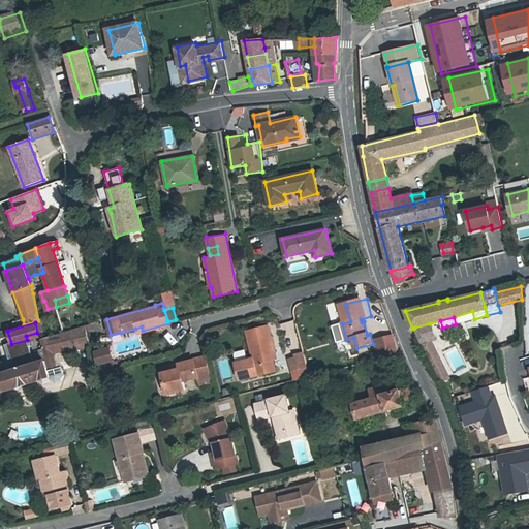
[(91,333),(98,331),(97,322),(89,325),(91,333)]
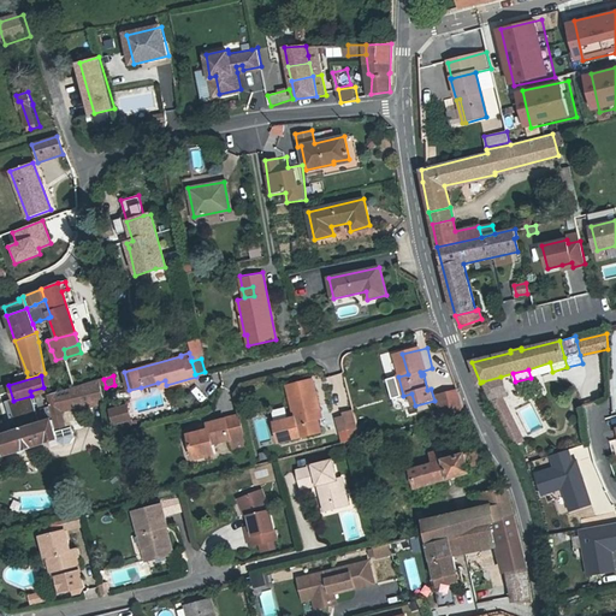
[(505,395),(501,377),(483,381),(490,398),(501,396),(505,395)]
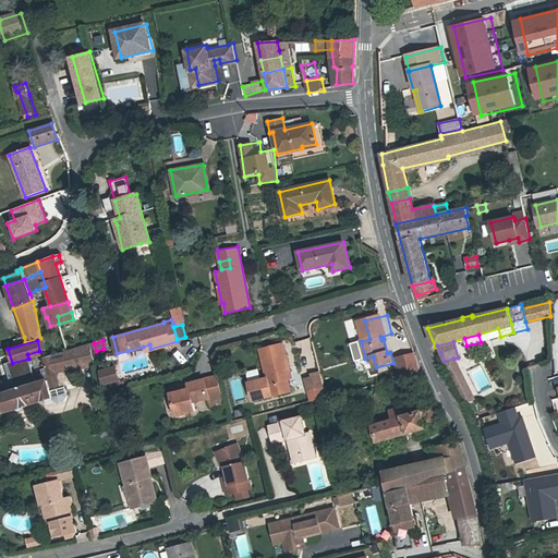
[(261,349),(267,376),(273,395),(273,396),(291,391),(288,378),(286,372),(290,371),(282,342),(261,349)]
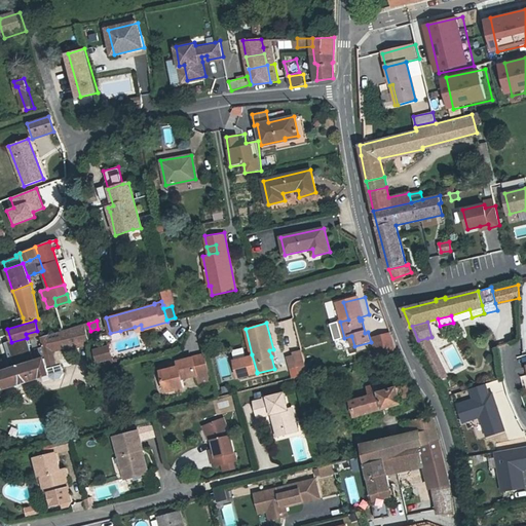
[(63,350),(87,344),(82,326),(40,337),(45,360),(0,374),(0,377),(4,376),(7,388),(49,375),(50,378),(54,380),(60,378),(63,374),(61,365),(55,366),(51,351),(62,349),(63,350)]
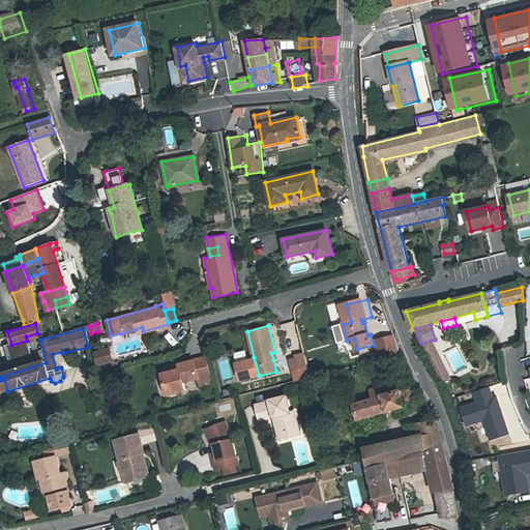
[(395,336),(379,342),(385,359),(403,354),(395,336)]
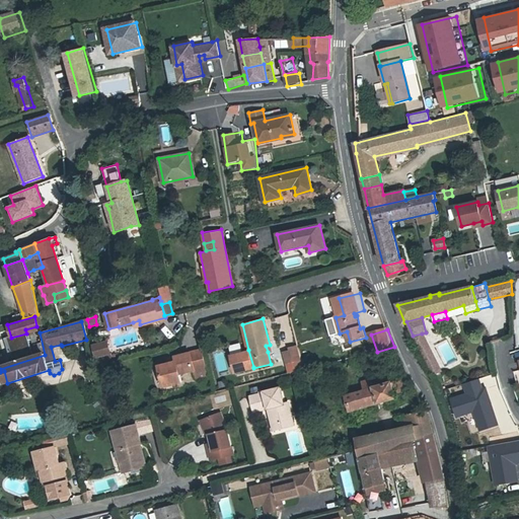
[(422,334),(413,336),(433,375),(441,371),(422,334)]
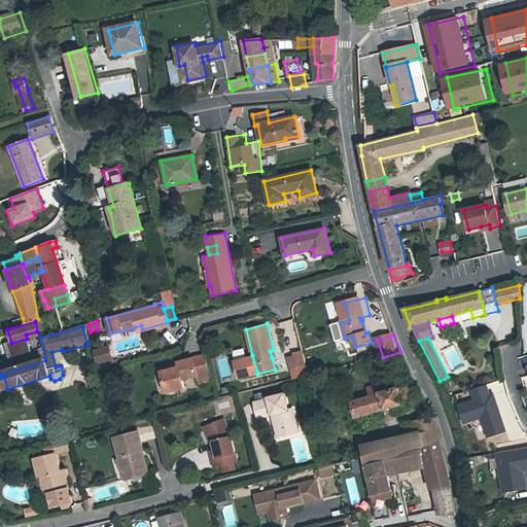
[(93,351),(96,362),(111,358),(108,346),(93,351)]
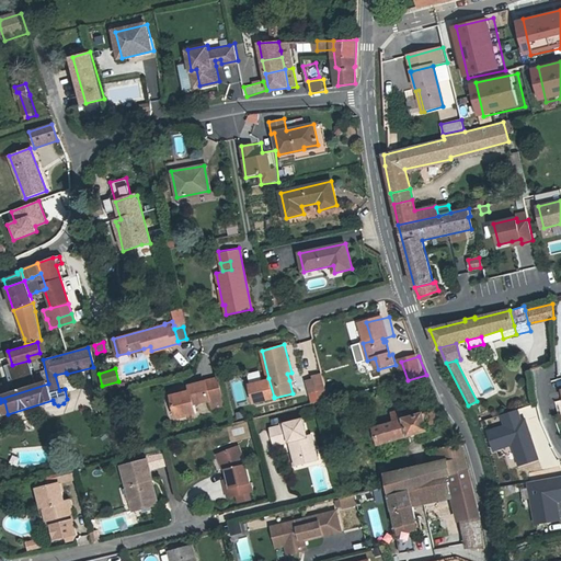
[(46,381),(44,373),(35,376),(38,385),(46,381)]
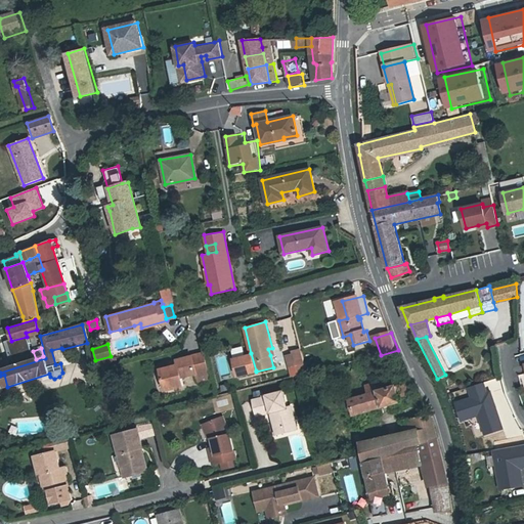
[(293,350),(294,353),(297,365),(305,363),(302,348),(293,350)]
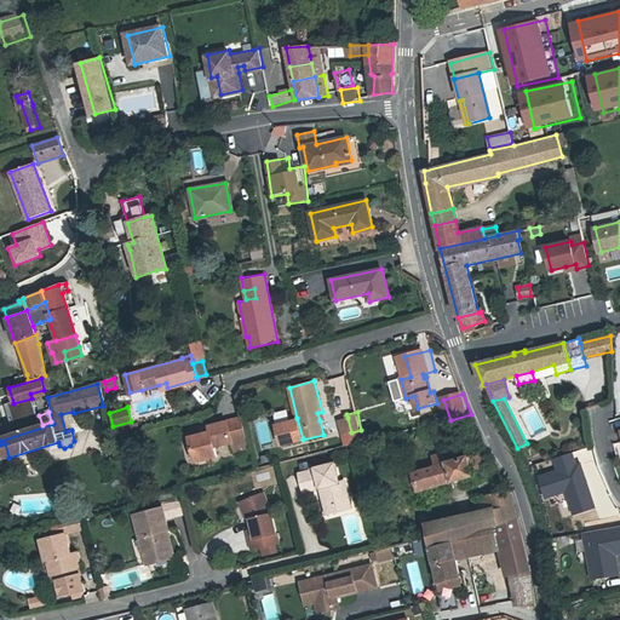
[(207,431),(196,434),(187,436),(193,460),(213,455),(211,446),(229,441),(231,451),(246,447),(240,418),(206,425),(207,431)]
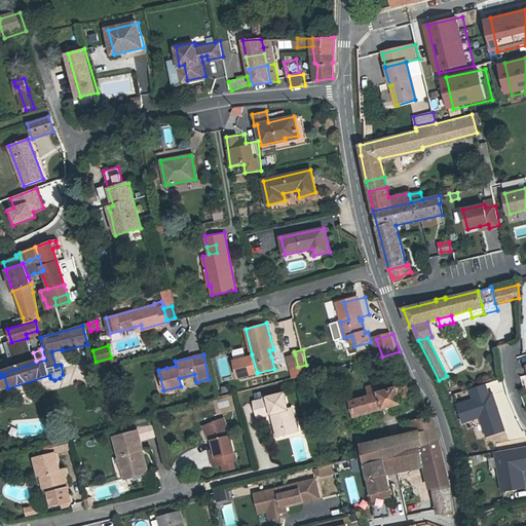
[(257,372),(252,354),(234,360),(238,377),(257,372)]
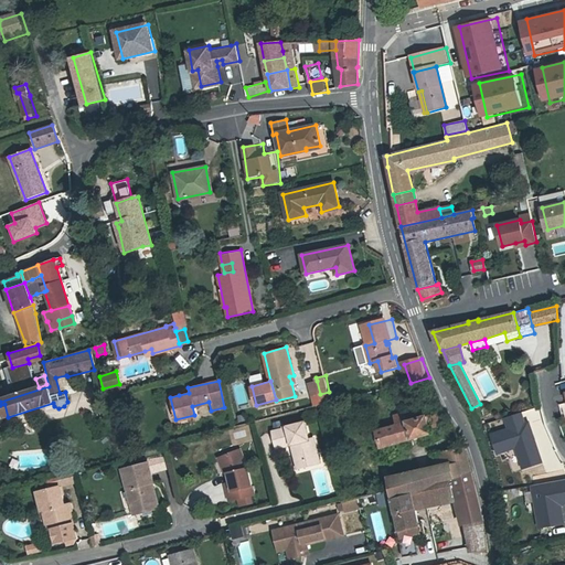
[(317,381),(309,382),(312,395),(320,394),(317,381)]
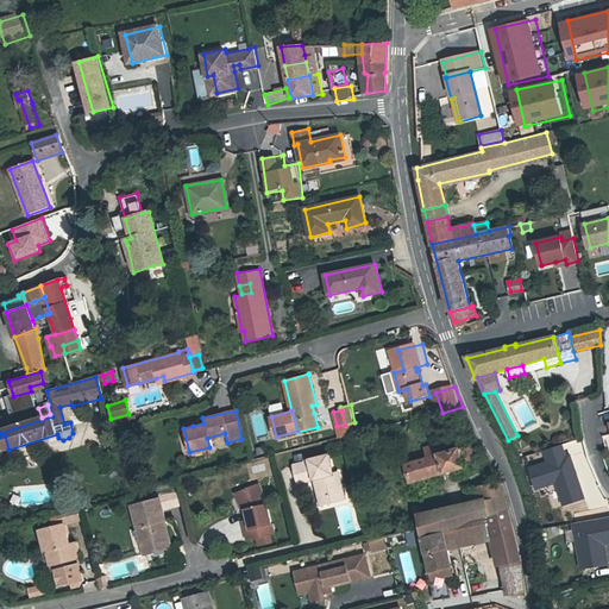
[(439,456),(453,451),(451,443),(437,447),(439,456)]
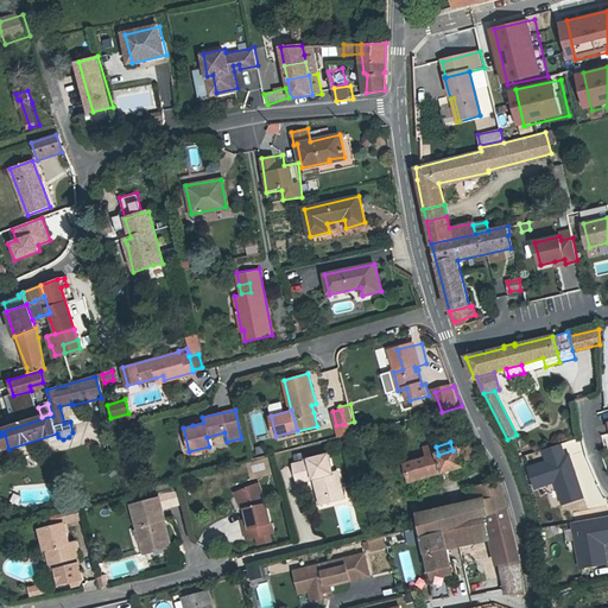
[(438,455),(436,447),(435,443),(401,453),(404,464),(438,455)]
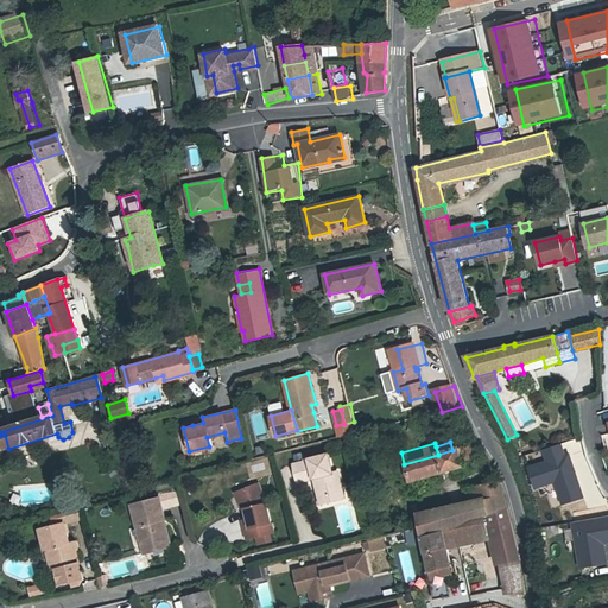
[(572,455),(568,456),(563,444),(548,450),(551,462),(532,468),(539,487),(558,481),(567,504),(587,496),(572,455)]
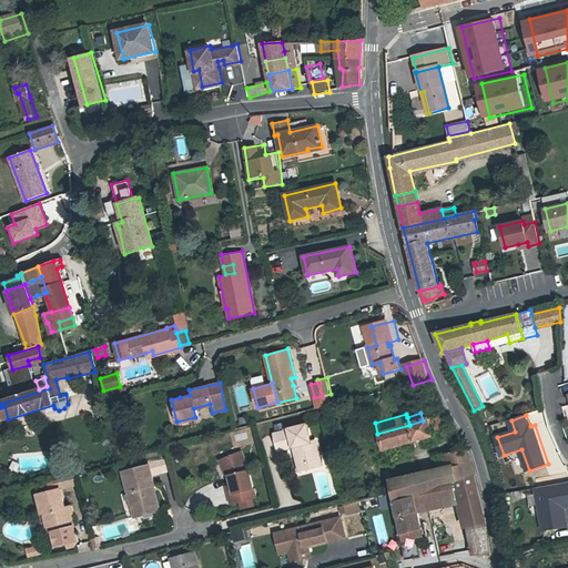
[(423,421),(409,425),(377,434),(382,450),(444,432),(439,416),(423,421)]
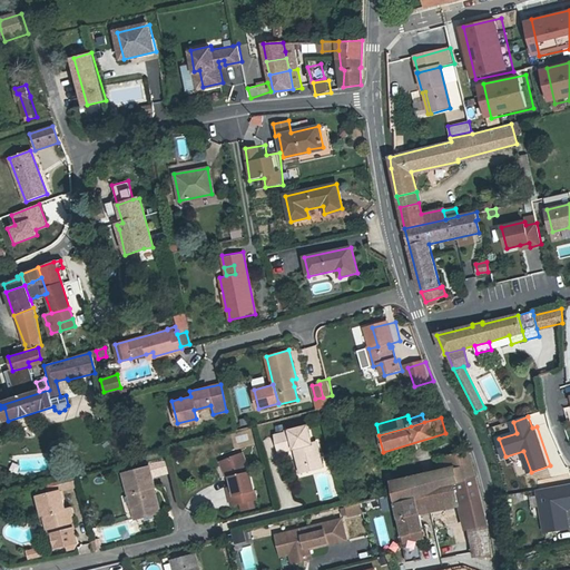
[(279,453),(294,450),(298,449),(303,468),(322,463),(317,443),(313,444),(308,426),(290,431),(290,432),(275,436),(279,453)]
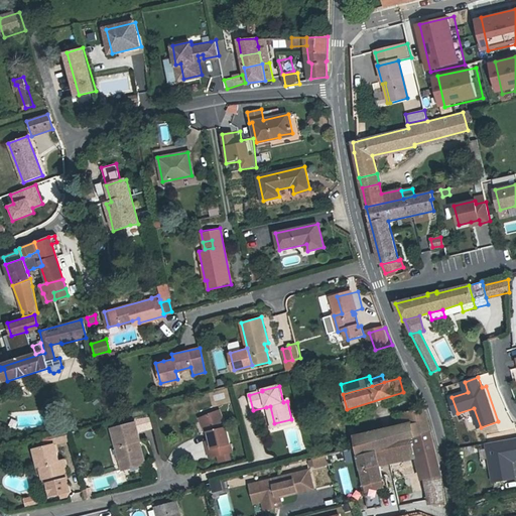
[(292,424),(291,419),(274,423),(270,406),(266,407),(271,430),(292,424)]
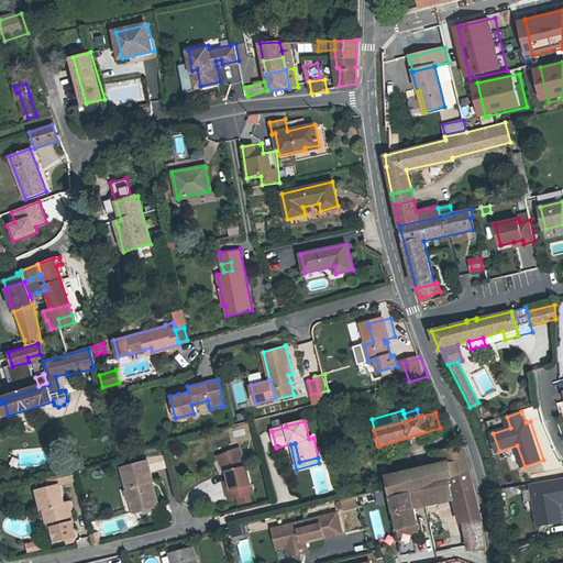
[(388,489),(392,503),(399,538),(414,533),(422,532),(420,523),(417,525),(414,508),(452,499),(459,522),(463,522),(466,551),(484,551),(481,519),(468,472),(463,453),(461,448),(446,451),(431,454),(433,466),(372,481),(375,493),(388,489)]
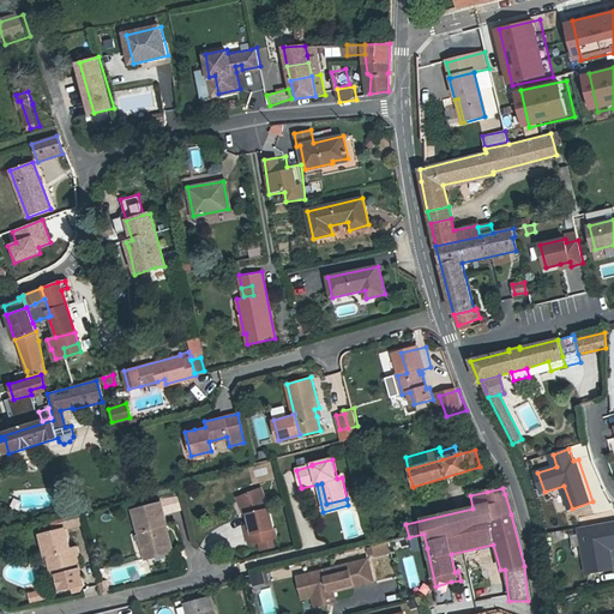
[(247,512),(248,523),(251,533),(245,534),(247,543),(274,537),(268,507),(260,489),(241,497),(247,512)]
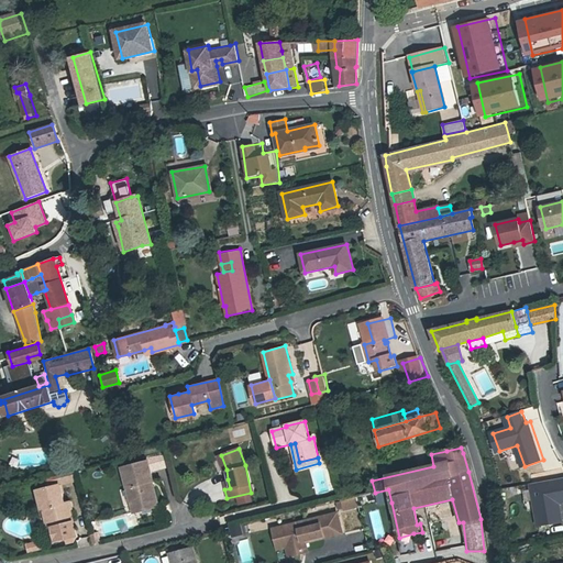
[(146,461),(150,472),(166,468),(163,454),(146,459),(146,461)]
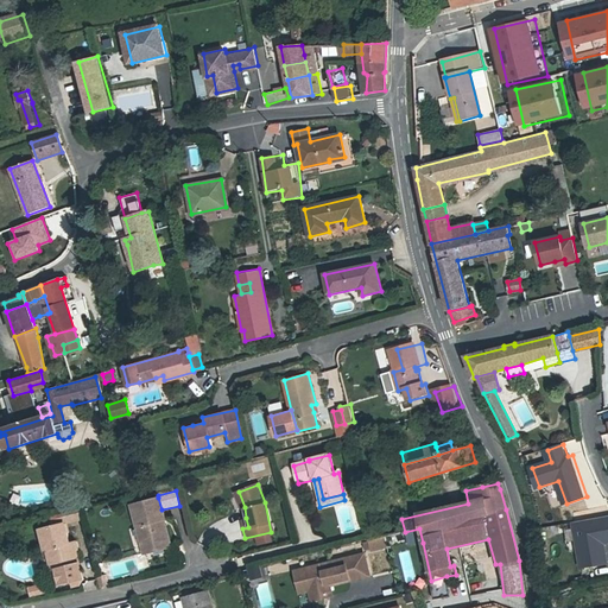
[(128,505),(139,543),(144,542),(147,552),(169,548),(163,525),(157,527),(156,519),(162,518),(163,518),(162,510),(158,498),(128,505)]
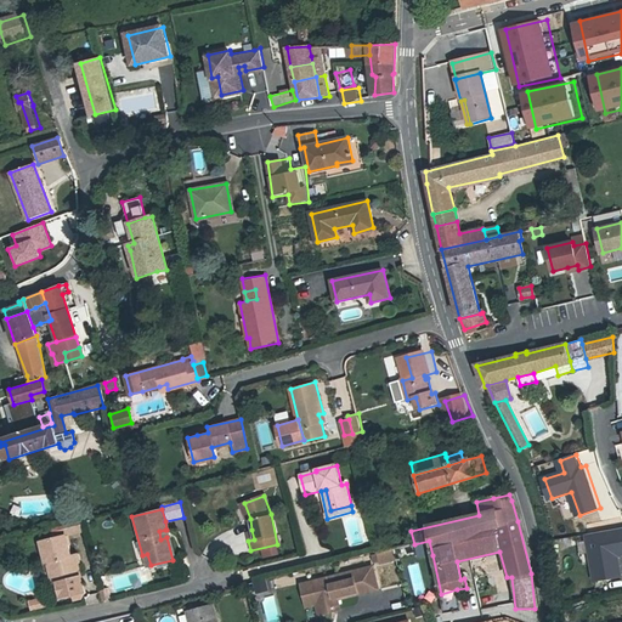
[(78,519),(60,524),(63,536),(82,531),(78,519)]
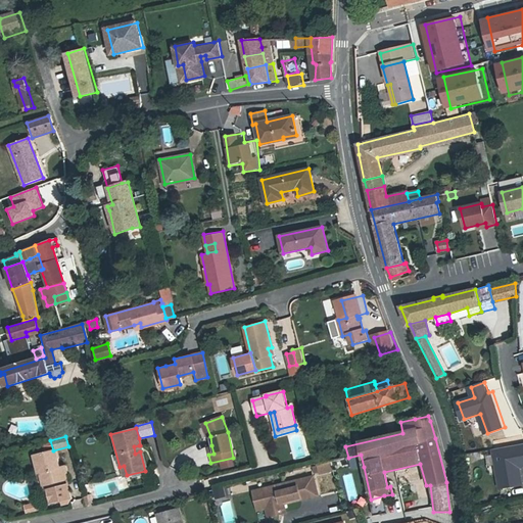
[(522,447),(493,452),(502,492),(522,488),(522,486),(519,461),(522,460),(522,447)]
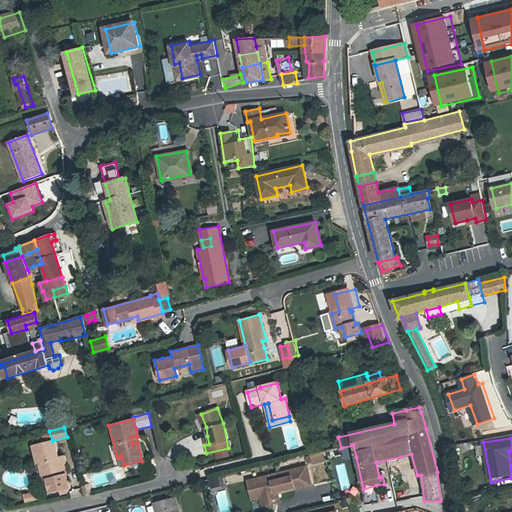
[(34,465),(35,464),(39,463),(44,480),(48,494),(57,492),(58,495),(64,493),(67,489),(58,457),(54,459),(49,443),(30,448),(34,465)]
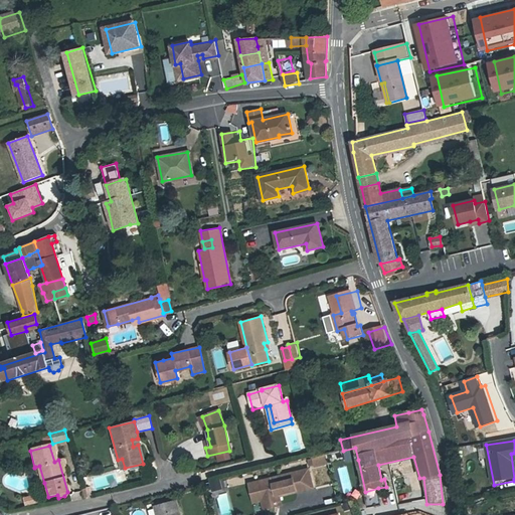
[(328,457),(315,459),(316,466),(329,464),(328,457)]
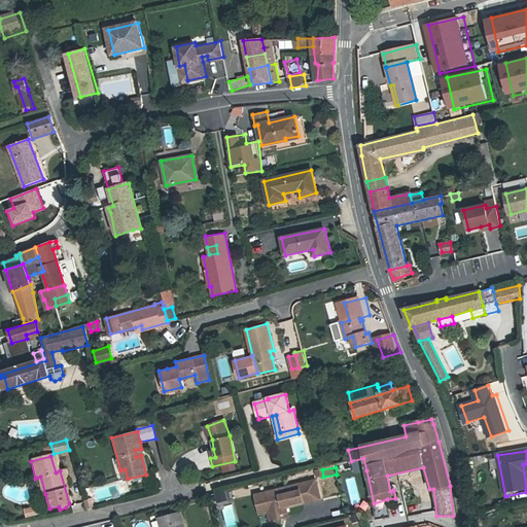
[(41,495),(45,494),(40,477),(36,478),(41,495)]
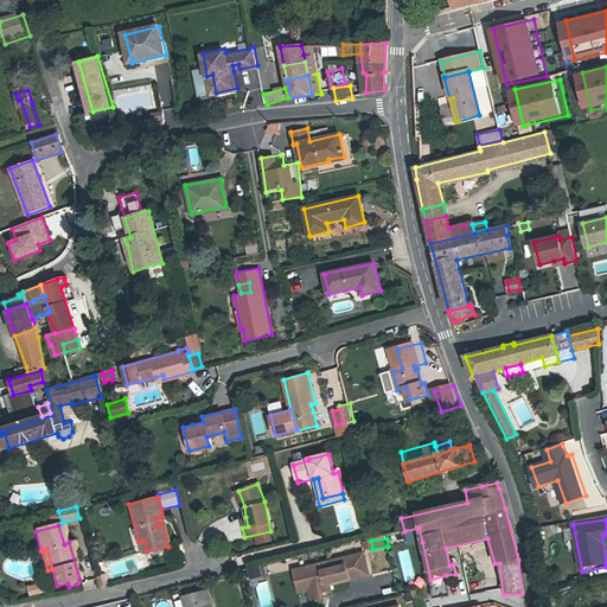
[(368,575),(362,553),(292,569),(298,593),(308,590),(310,600),(326,595),(324,586),(368,575)]
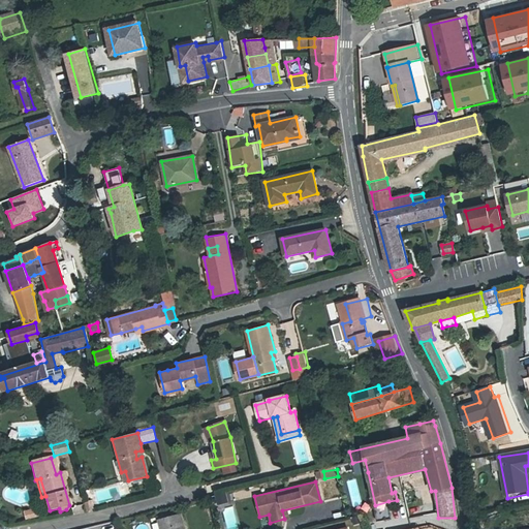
[(218,495),(219,504),(230,503),(229,493),(218,495)]
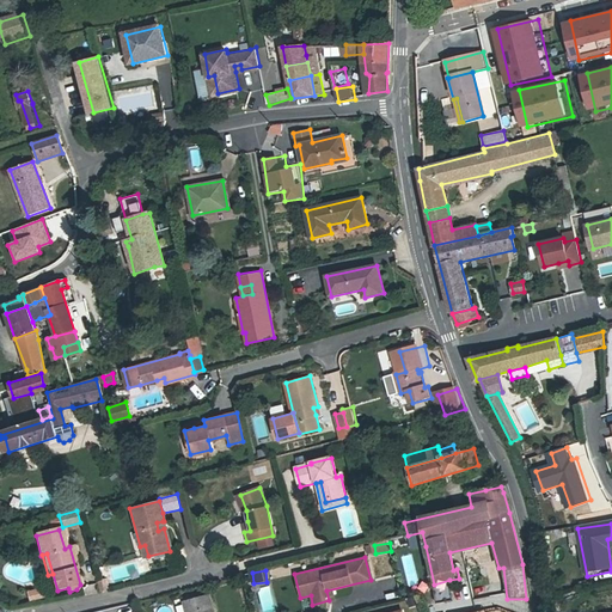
[(453,601),(450,580),(434,585),(432,585),(436,605),(453,601)]
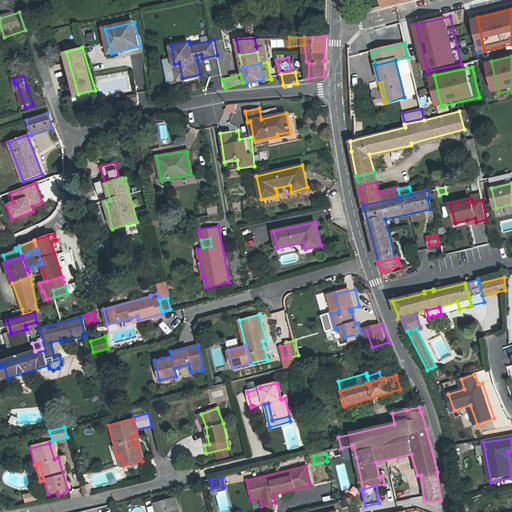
[(164,511),(178,511),(176,499),(163,502),(164,511)]
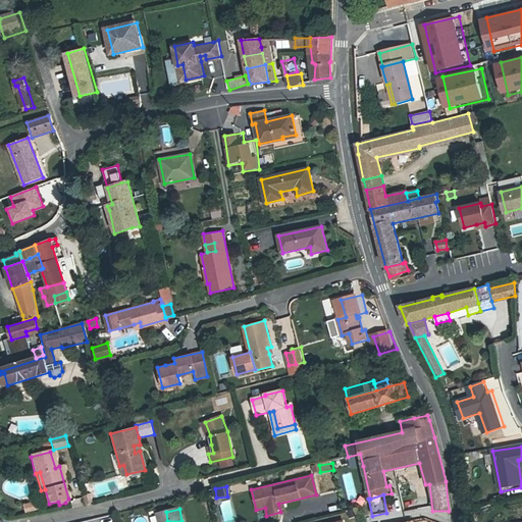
[(167,521),(166,512),(157,515),(159,521),(167,521)]
